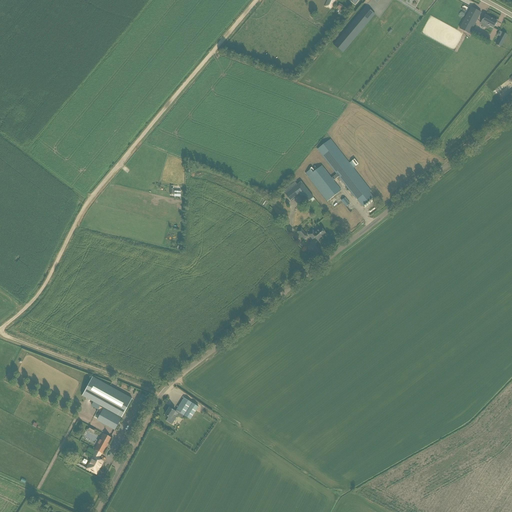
[(327,0),(324,7),(331,9),(332,10),(333,8),(333,6),(332,6),(335,0),(327,0)]
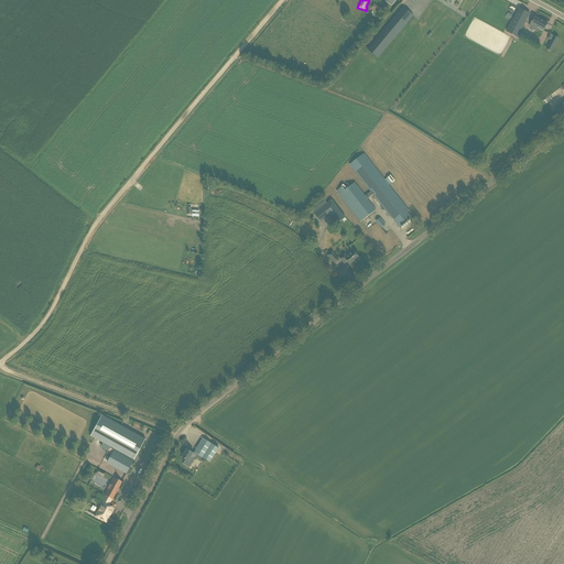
[(403,8),(367,50),(378,58),(413,15),(407,10),(403,8)]
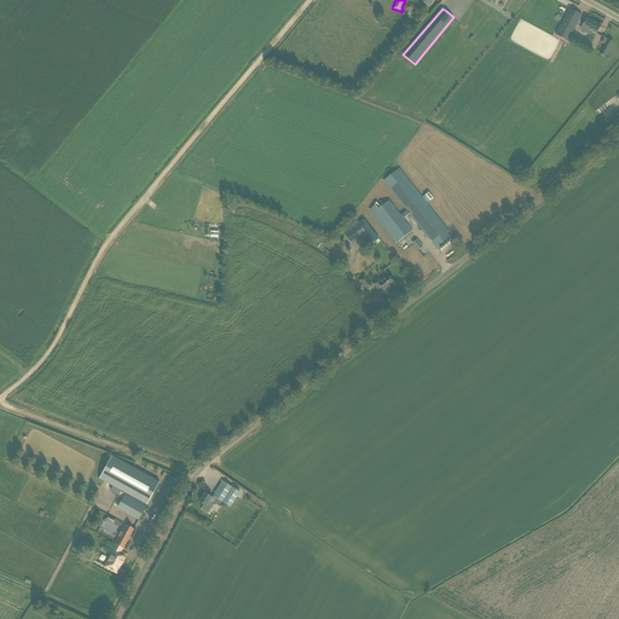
[(570,10),(555,35),(568,41),(582,16),(570,10)]
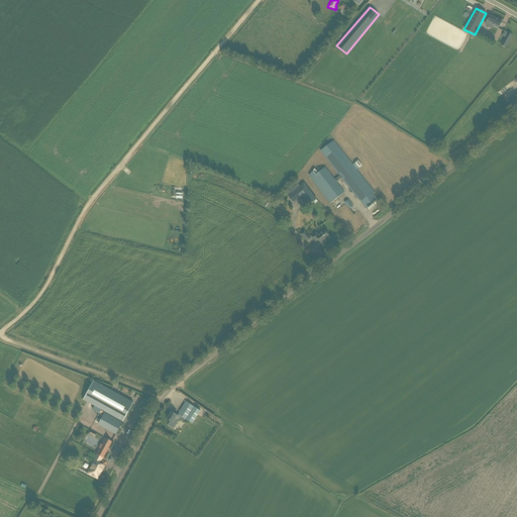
[(490,15),(488,19),(486,23),(492,26),(493,25),(499,28),(502,22),(490,15)]
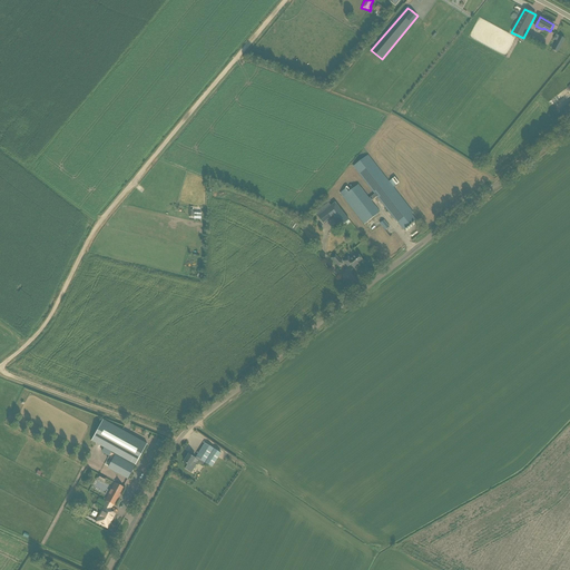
[(556,35),(553,39),(557,41),(562,43),(564,39),(559,36),(556,35)]
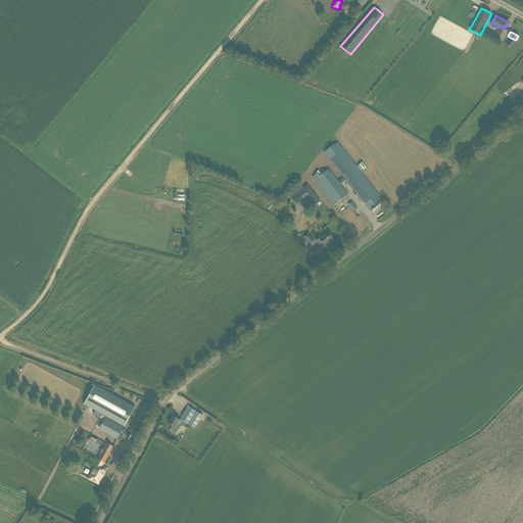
[(518,110),(522,106),(522,95),(513,104),(518,110)]
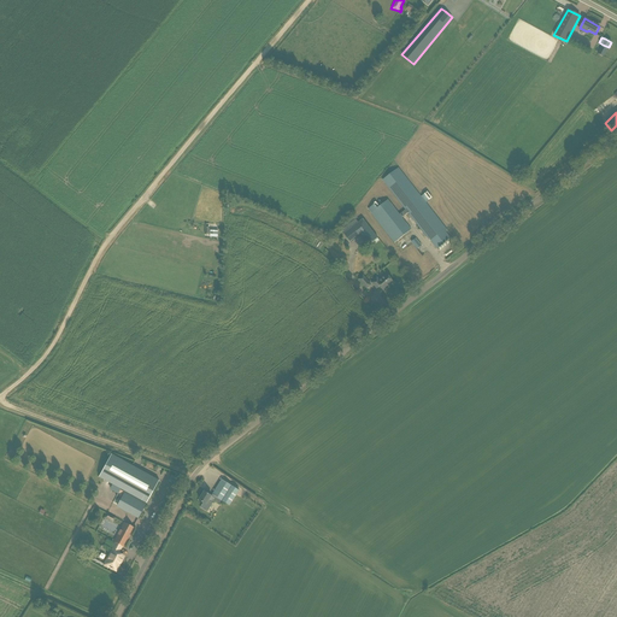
[(375,205),(368,210),(394,242),(397,241),(411,230),(401,218),(409,213),(433,244),(436,248),(450,239),(446,234),(445,233),(447,230),(425,203),(429,200),(424,194),(421,197),(399,168),(397,170),(383,181),(406,210),(399,215),(387,200),(377,209),(375,205)]
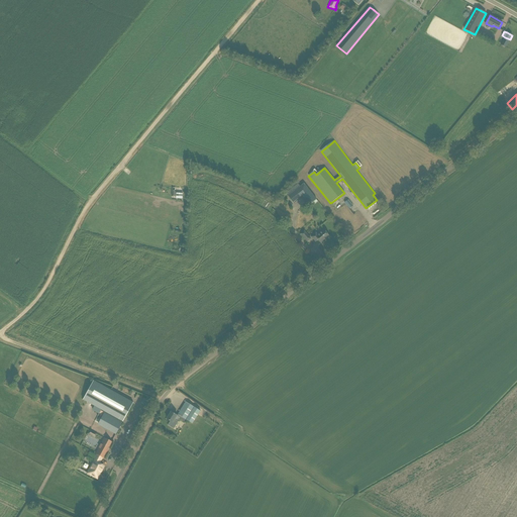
[(311,204),(314,202),(315,204),(318,202),(316,200),(304,184),(288,196),(292,202),(303,194),(311,204)]
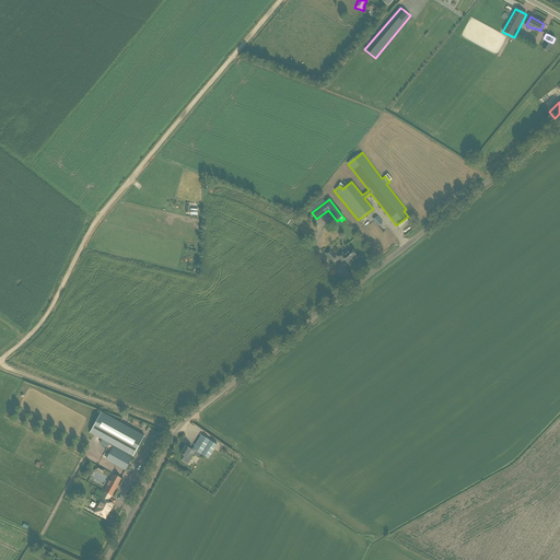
[(382,223),(378,219),(377,217),(373,220),(377,226),(382,223)]
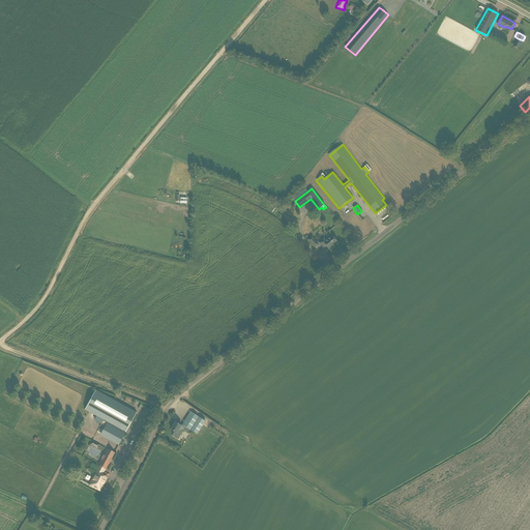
[(334,239),(332,236),(325,241),(323,239),(319,243),(324,248),(326,246),(329,251),(337,242),(334,239)]
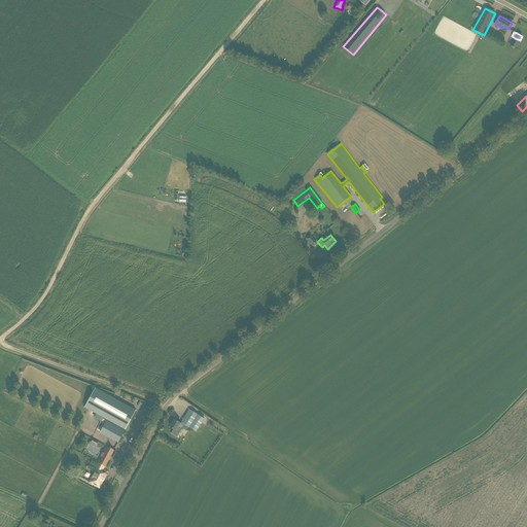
[(307,239),(313,246),(317,244),(310,236),(307,239)]
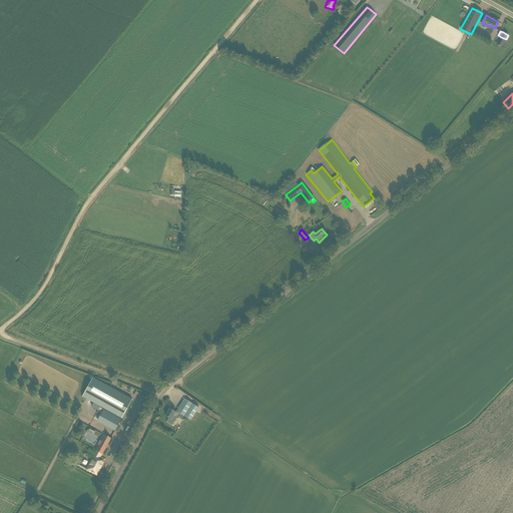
[(92,378),(82,397),(121,419),(131,400),(92,378)]
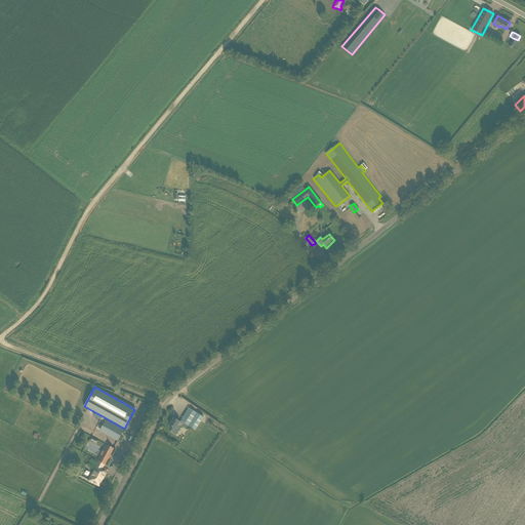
[(189,408),(180,421),(190,427),(195,431),(204,417),(189,408)]
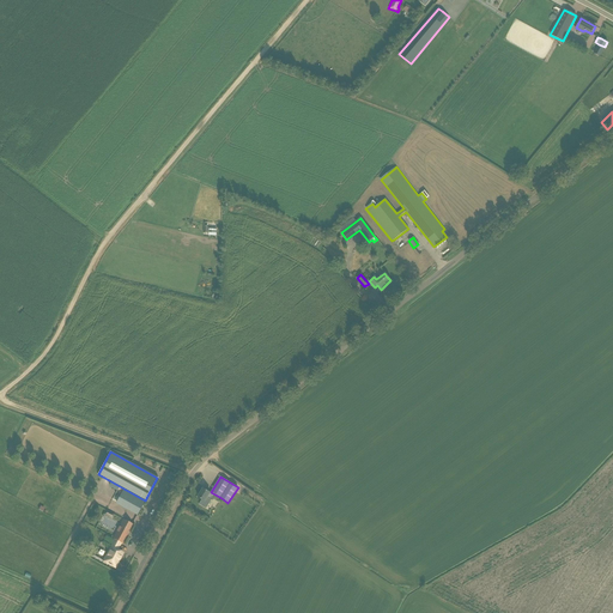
[(204,489),(198,497),(202,499),(199,504),(206,509),(212,499),(214,496),(210,493),(208,492),(204,489)]
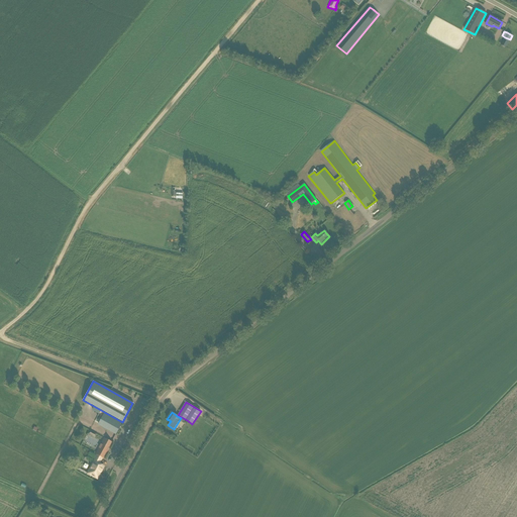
[(104,413),(100,421),(98,423),(112,431),(116,433),(122,422),(104,413)]
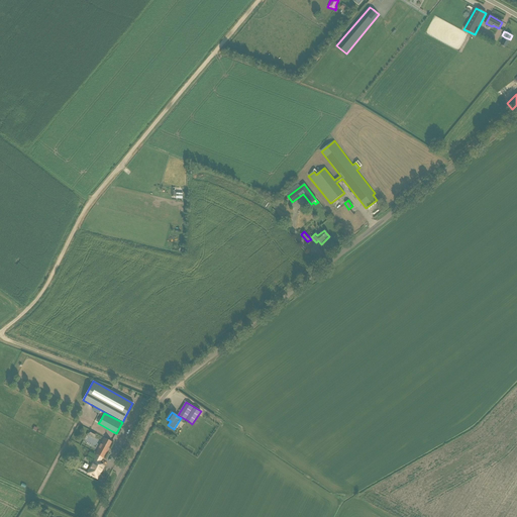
[(97,434),(89,429),(87,434),(95,438),(97,434)]
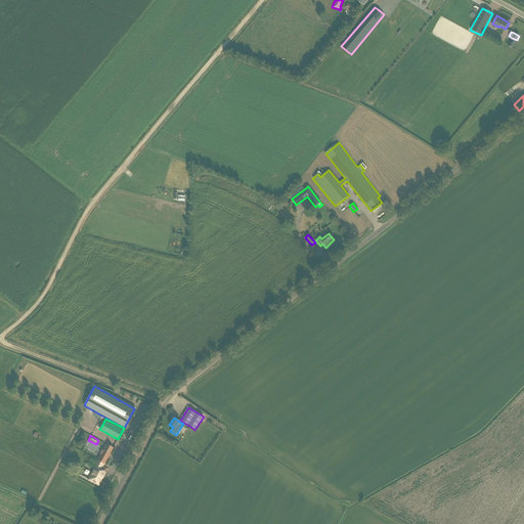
[(103,464),(104,465),(114,448),(106,445),(105,444),(96,461),(97,462),(88,479),(98,485),(99,483),(104,473),(100,470),(103,464)]
